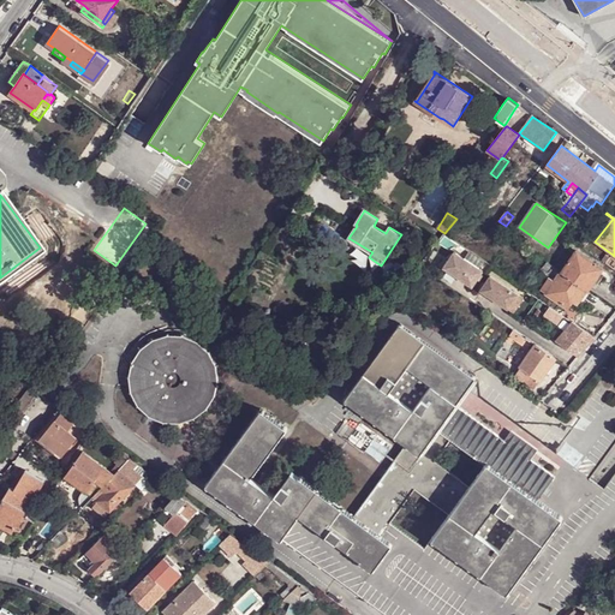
[(575,243),(583,249),(589,240),(581,236),(575,243)]
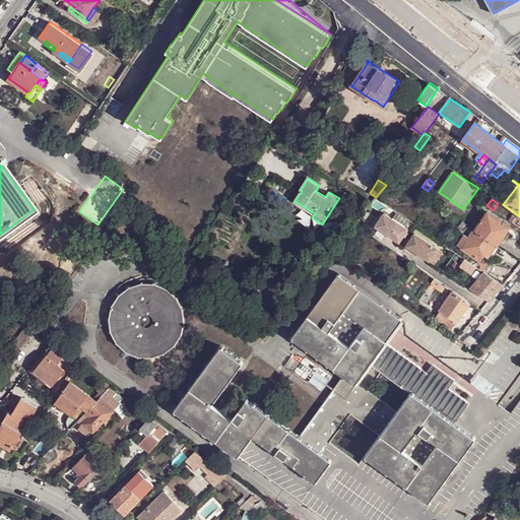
[(465,218),(473,223),(480,214),(472,208),(465,218)]
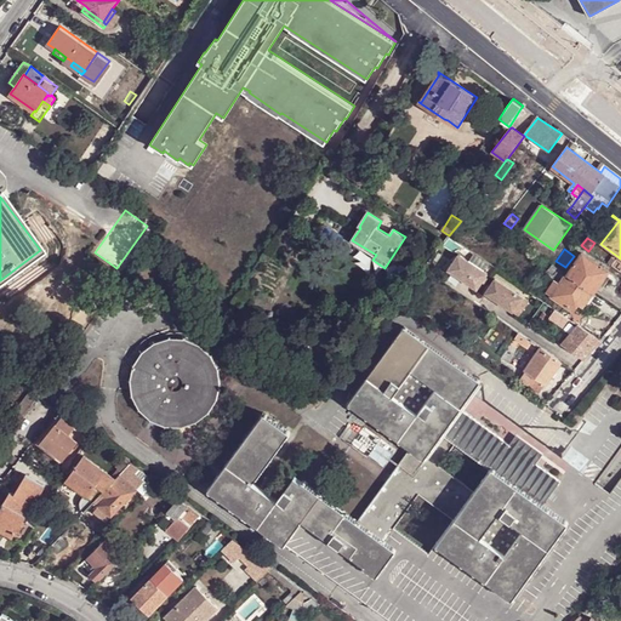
[(584,254),(568,275),(592,292),(593,294),(609,273),(584,254)]
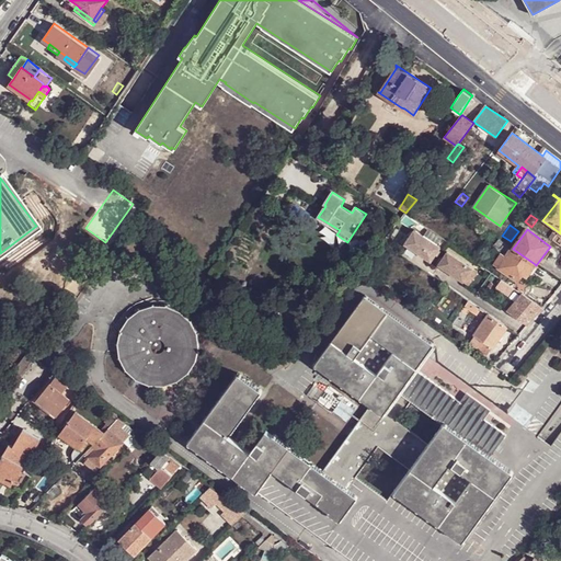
[(409,236),(403,242),(431,262),(441,247),(415,230),(411,238),(409,236)]
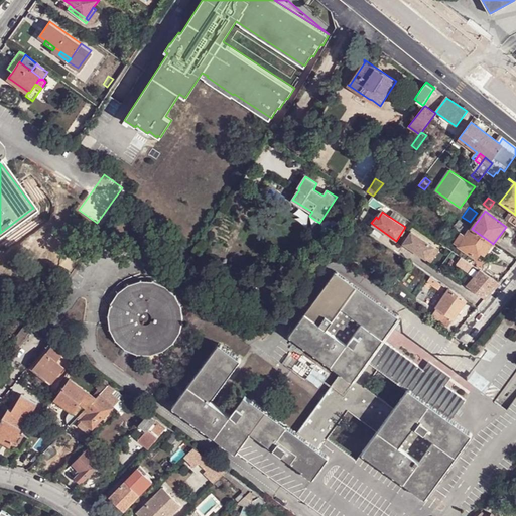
[(466,236),(459,246),(477,258),(481,252),(484,254),(492,243),(472,229),(467,225),(459,220),(454,227),(466,236)]
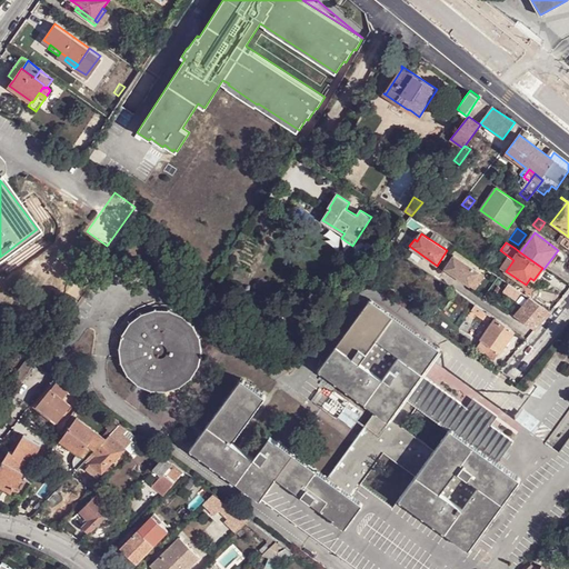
[(475,289),(485,276),(453,255),(443,270),(468,288),(470,286),(475,289)]
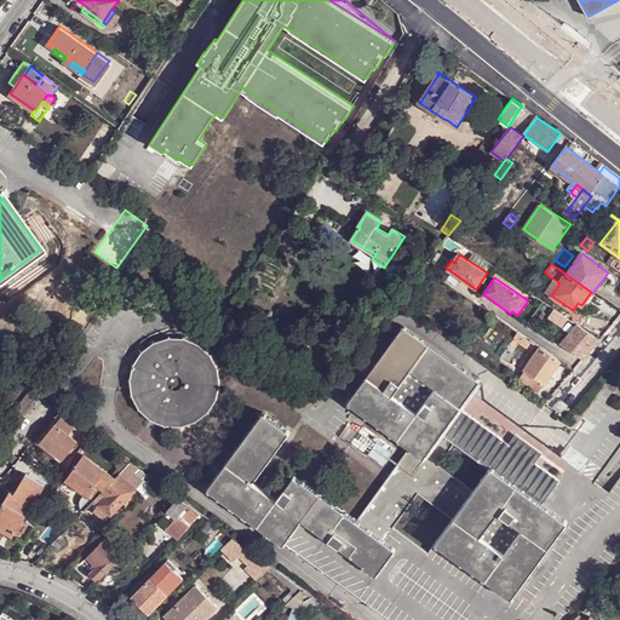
[(555,310),(549,317),(561,326),(566,319),(555,310)]
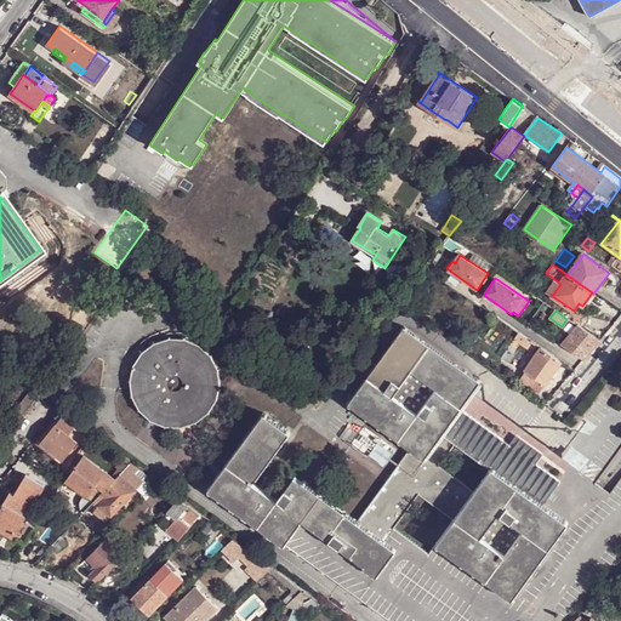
[(600,341),(579,325),(557,351),(580,365),(600,341)]
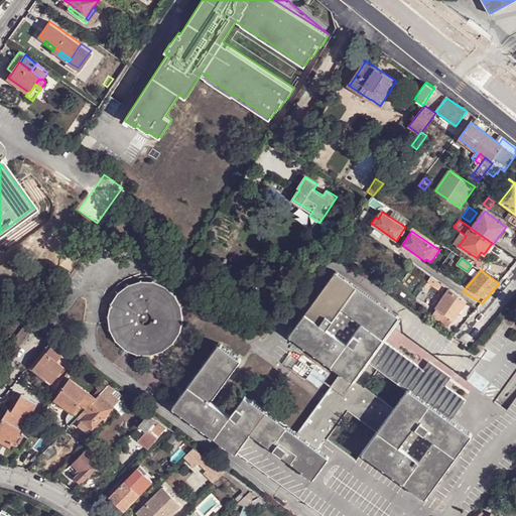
[(452,380),(433,366),(429,364),(424,372),(383,342),(398,318),(336,272),(290,335),(342,372),(298,433),(252,399),(251,400),(245,396),(231,415),(211,400),(241,360),(220,344),(173,406),(240,455),(326,515),(419,515),(437,490),(474,435),(456,421),(468,402),(446,388),(452,380)]
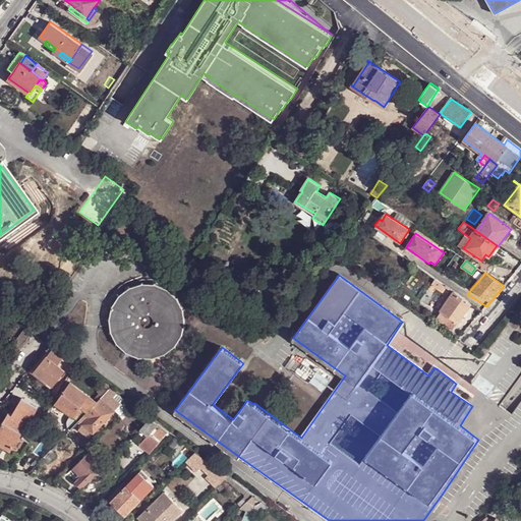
[(126,289),(120,295),(117,298),(113,306),(110,314),(110,323),(111,332),(115,340),(120,347),(127,352),(130,354),(138,357),(148,358),(156,357),(164,354),(172,349),(177,343),(182,336),(184,327),(185,319),(183,309),(180,301),(175,295),(168,289),(160,285),(152,283),(142,283),(134,286),(126,289)]
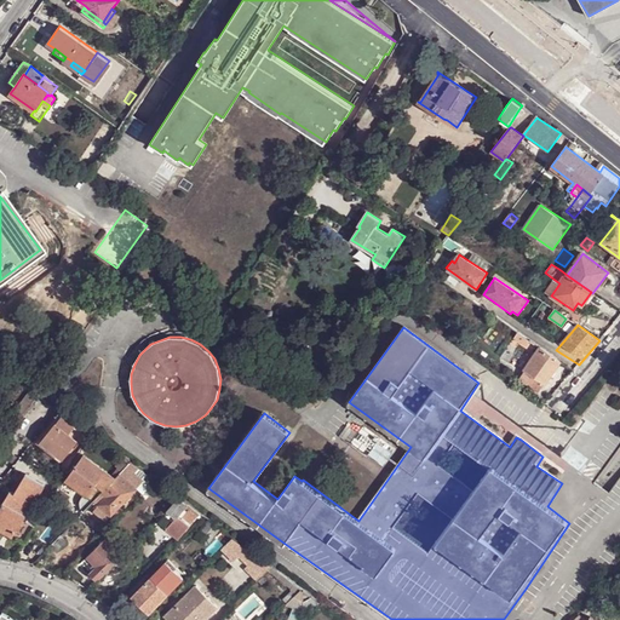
[(535,351),(539,346),(530,340),(527,345),(535,351)]
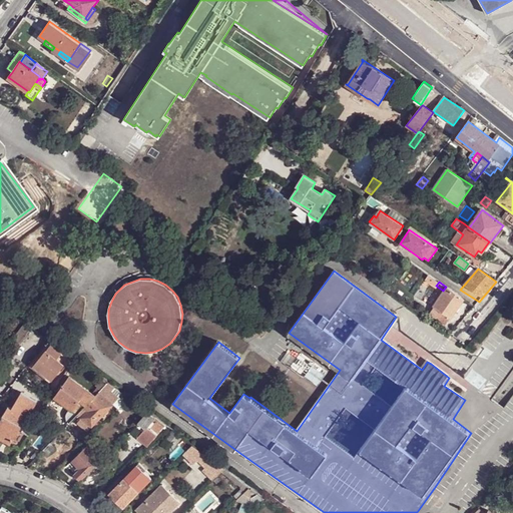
[(451,319),(464,300),(447,288),(433,307),(434,308),(430,314),(446,325),(450,319),(451,319)]
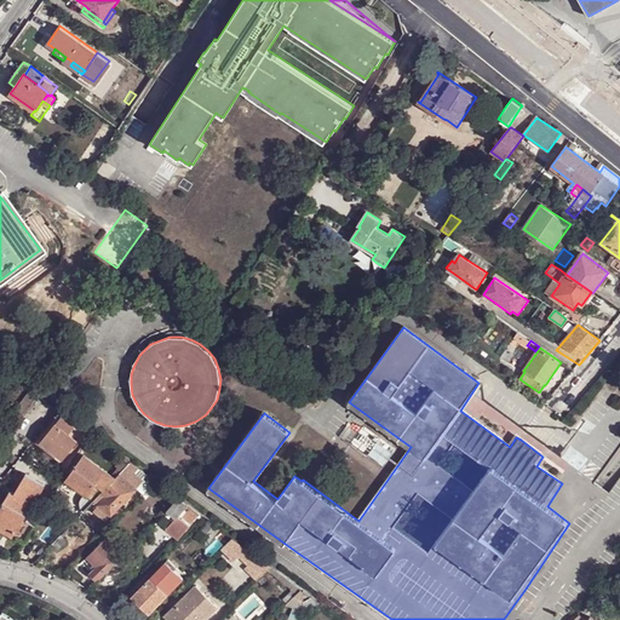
[(39,395),(32,390),(16,411),(23,415),(38,396),(39,395)]
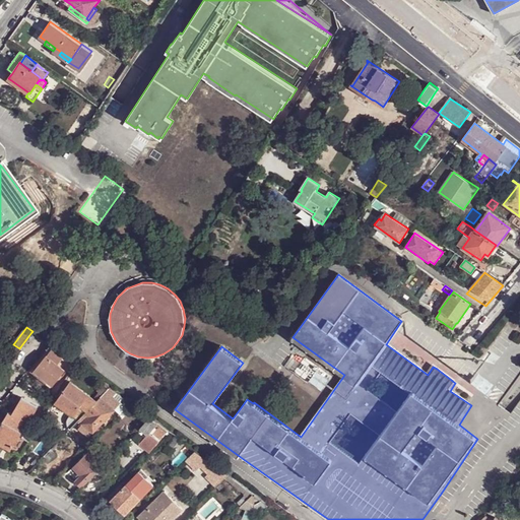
[(35,371),(54,385),(65,370),(70,372),(75,364),(54,347),(35,371)]
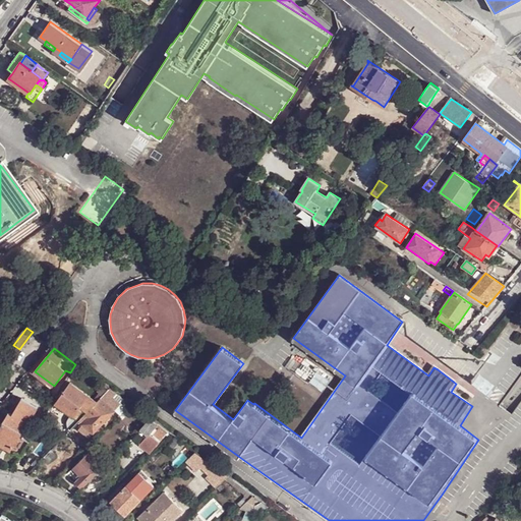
[(91,394),(71,383),(57,403),(74,413),(71,417),(71,422),(72,427),(79,420),(100,399),(91,394)]
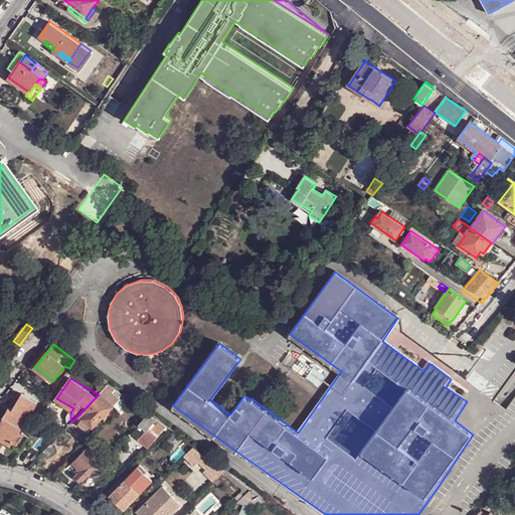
[(109,384),(103,380),(97,387),(102,391),(109,384)]
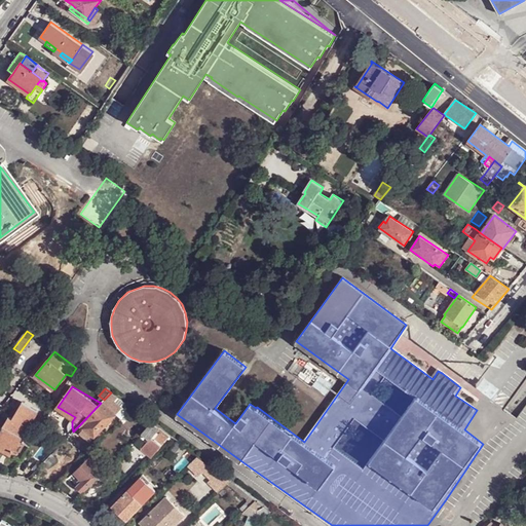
[(104,400),(101,403),(80,424),(84,428),(80,434),(89,442),(115,415),(120,420),(133,409),(111,392),(104,400)]
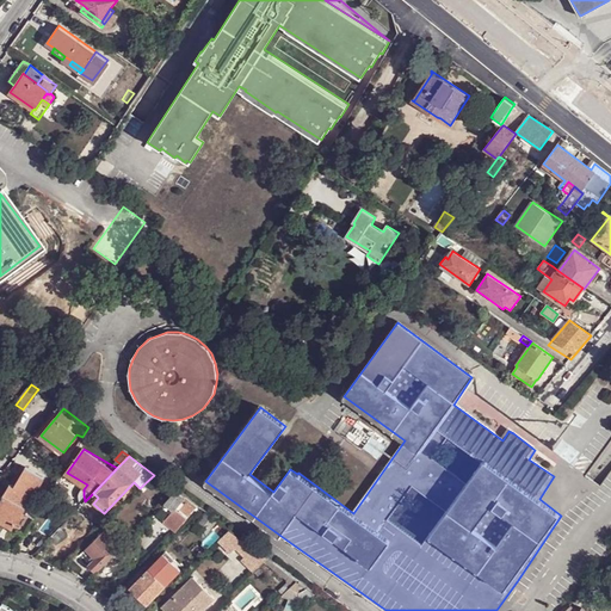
[(0,518),(17,529),(24,534),(34,517),(28,513),(30,510),(26,507),(45,477),(26,467),(14,487),(11,485),(2,498),(0,495),(0,518)]
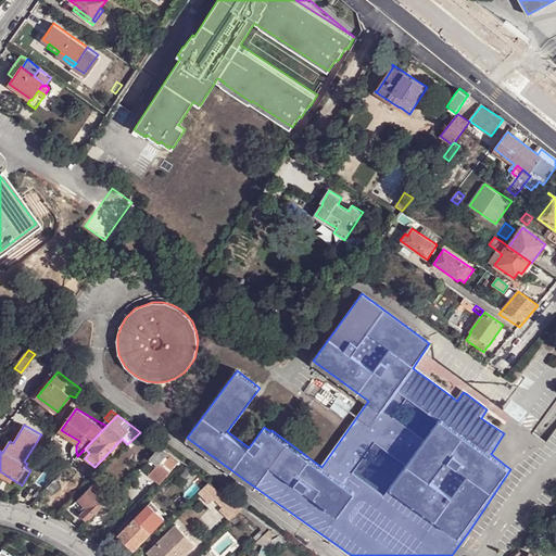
[(161,447),(150,458),(159,465),(150,475),(160,484),(172,471),(180,462),(161,447)]
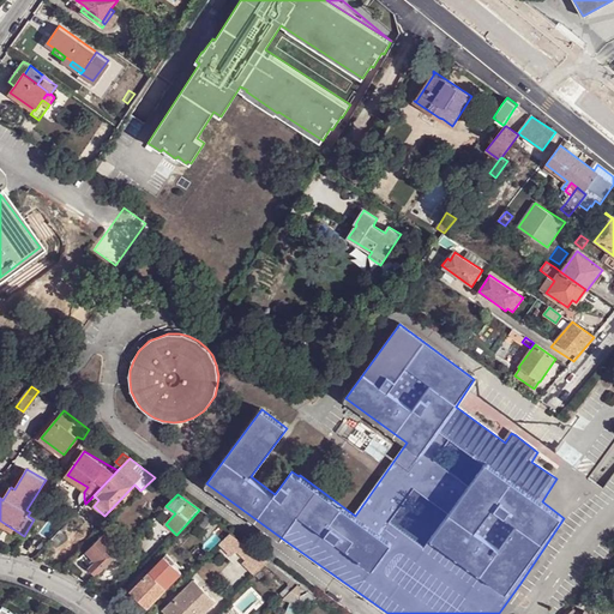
[(214,528),(218,524),(206,517),(196,530),(206,539),(214,528)]
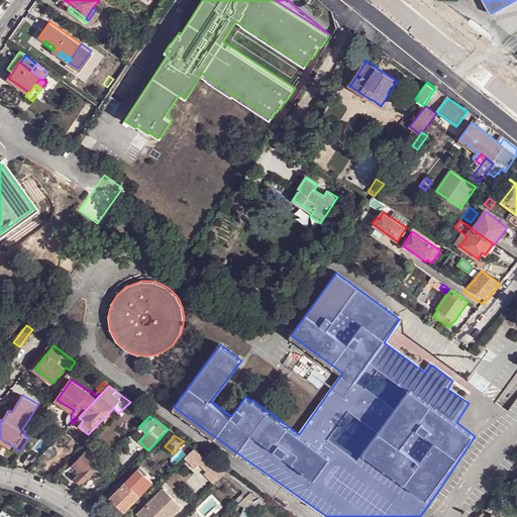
[(20,451),(21,452),(29,438),(28,437),(20,451)]
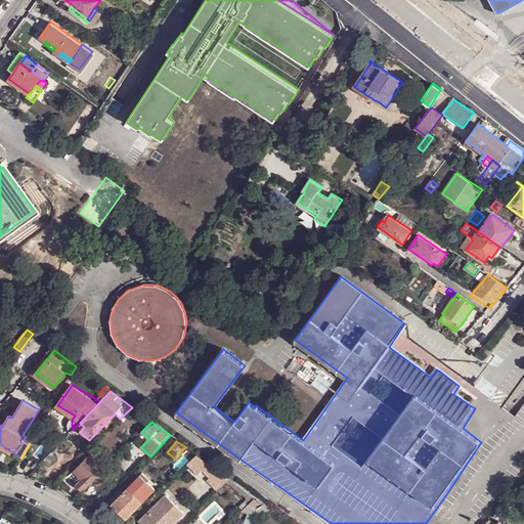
[(0,448),(13,456),(14,453),(0,444),(0,448)]
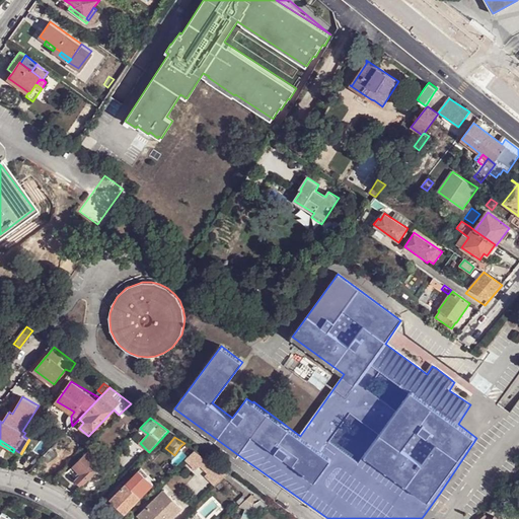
[(196,450),(184,443),(180,446),(191,455),(196,450)]
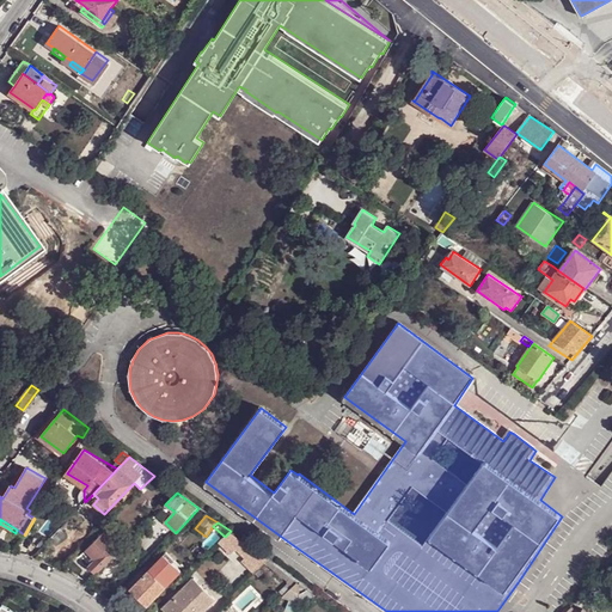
[(54,534),(60,540),(71,530),(65,524),(54,534)]
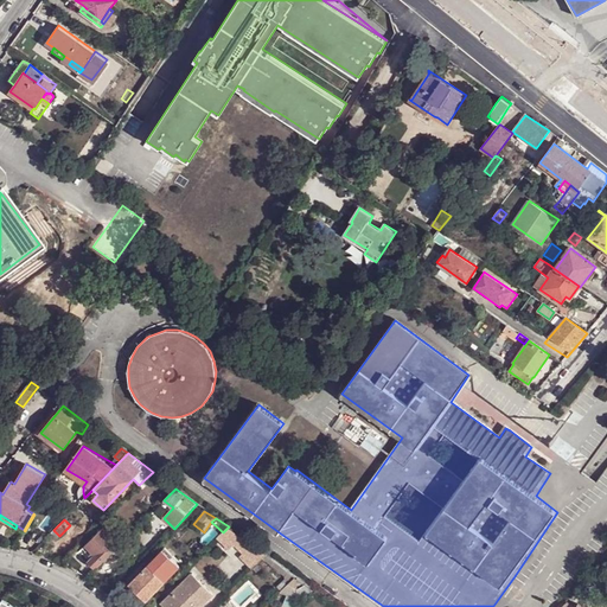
[(263,558),(267,555),(229,526),(223,532),(219,535),(225,541),(229,537),(240,548),(242,544),(250,554),(246,557),(255,567),(263,558)]
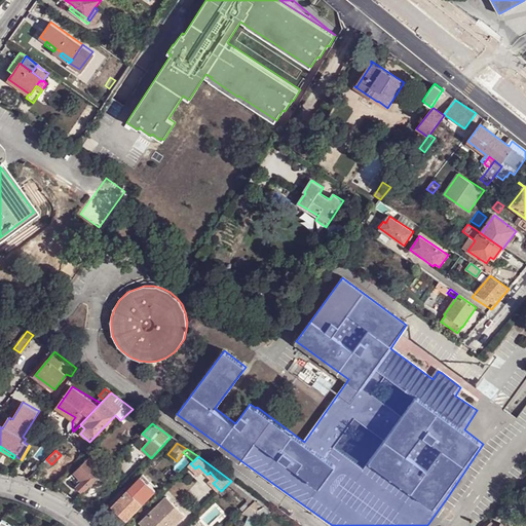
[(103,474),(88,459),(70,478),(84,492),(103,474)]
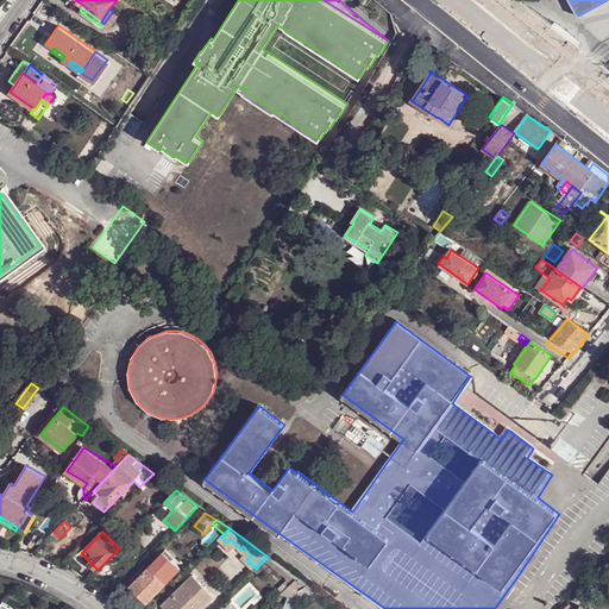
[(148,603),(181,569),(164,553),(130,586),(148,603)]
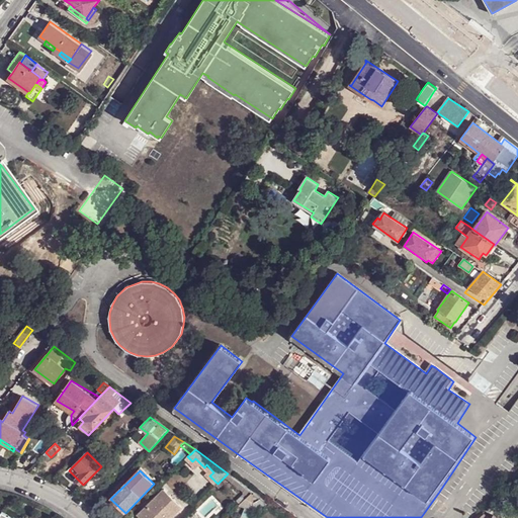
[(245,493),(249,496),(253,492),(228,473),(225,477),(245,493)]
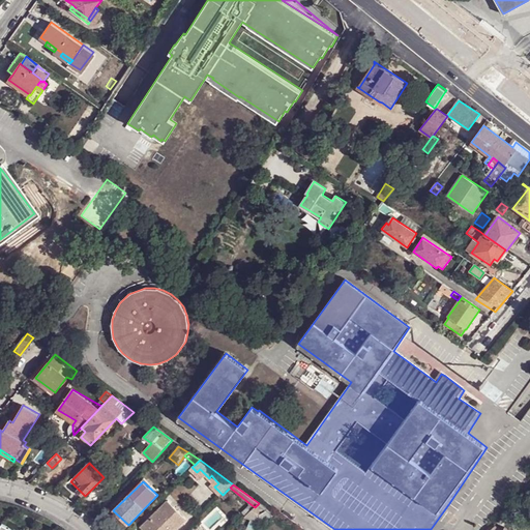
[(160,508),(141,527),(143,529),(175,529),(179,526),(186,520),(168,501),(160,508)]
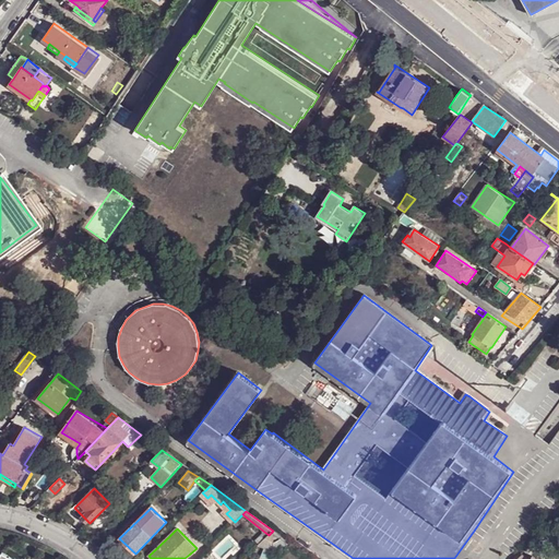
[(259,544),(275,551),(273,533),(273,531),(269,535),(260,544),(259,544)]
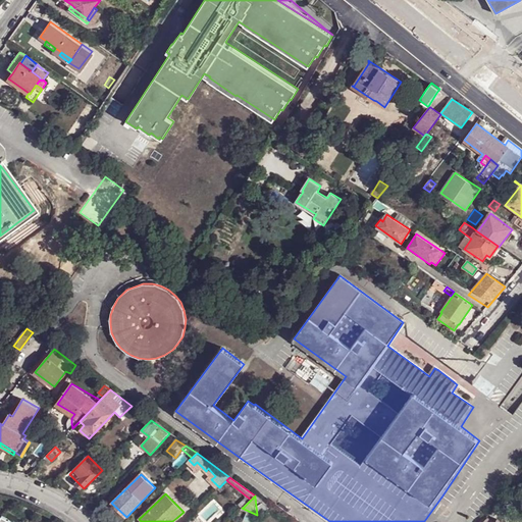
[(251,500),(247,497),(239,504),(243,508),(251,500)]
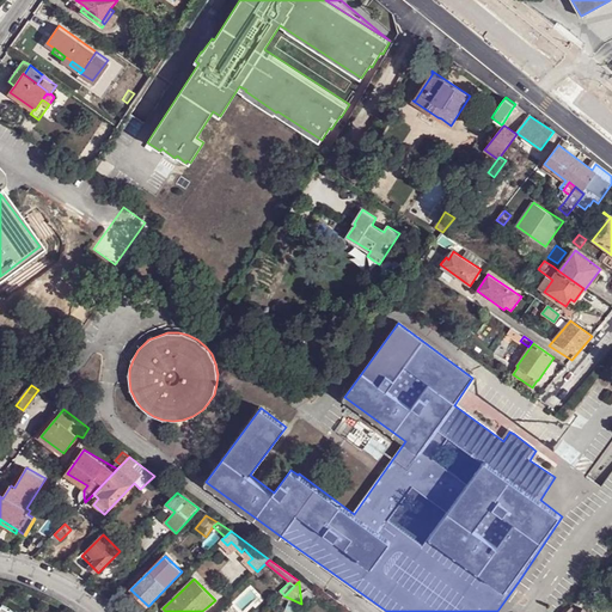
[(299,583),(301,604),(317,594),(301,583),(299,583)]
